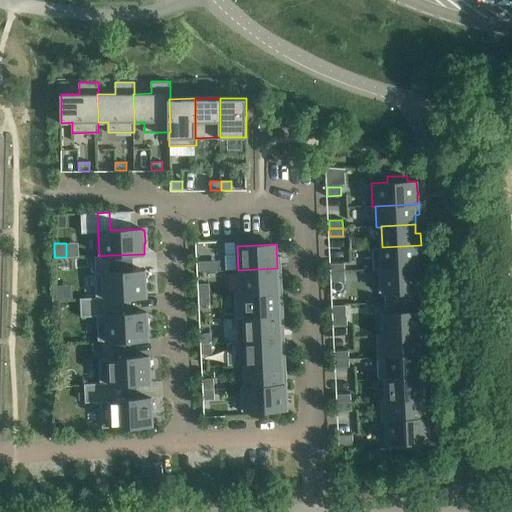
[(421,245),(382,247),(383,268),(383,269),(417,267),(417,258),(421,258),(421,245)]
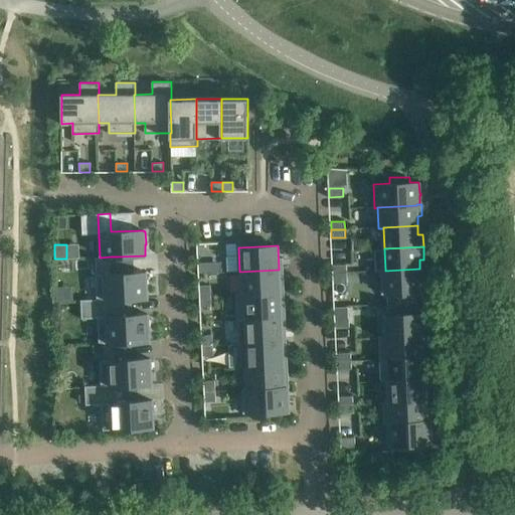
[(96,275),(97,299),(97,301),(114,300),(147,298),(147,287),(148,287),(147,274),(146,274),(146,272),(113,274),(112,256),(111,256),(100,258),(101,275),(96,275)]
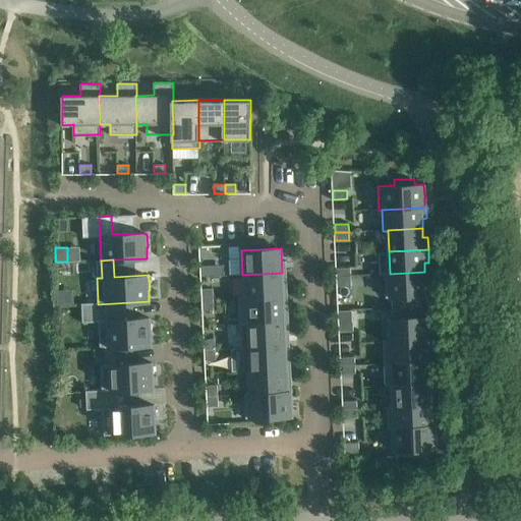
[(212,276),(212,266),(200,266),(201,277),(212,276)]
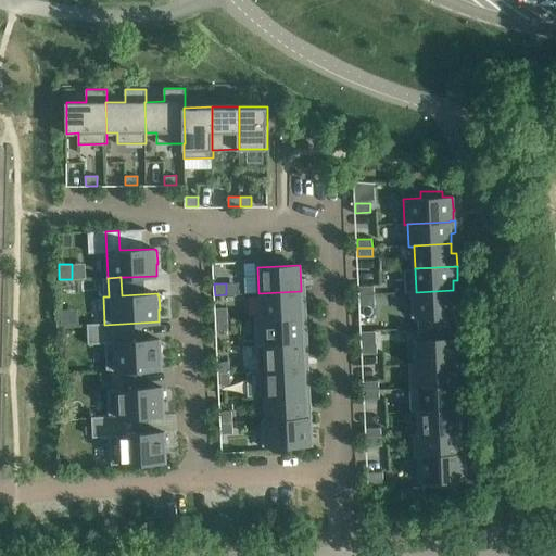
[(375,294),(374,286),(359,287),(359,295),(375,294)]
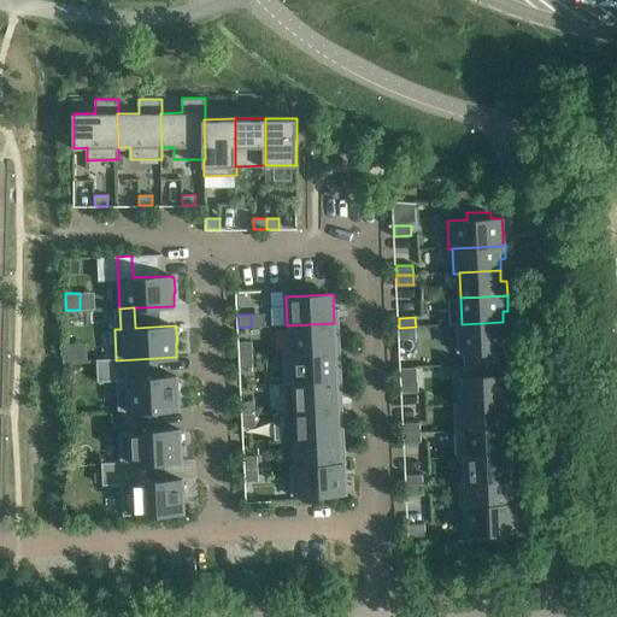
[(503,322),(462,324),(462,323),(456,323),(457,353),(463,353),(464,365),(499,363),(498,351),(504,351),(503,322)]
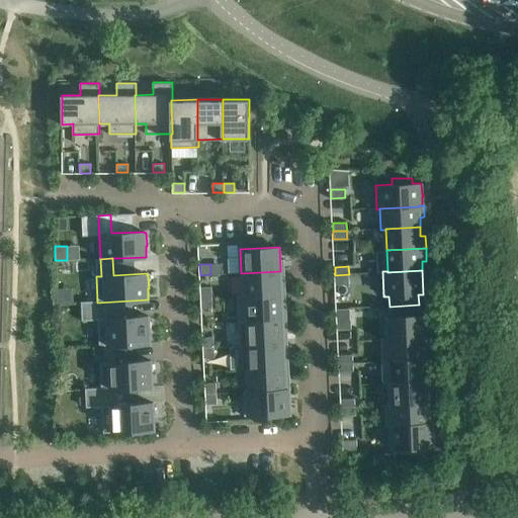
[(281,294),(280,271),(241,273),(242,295),(281,294)]
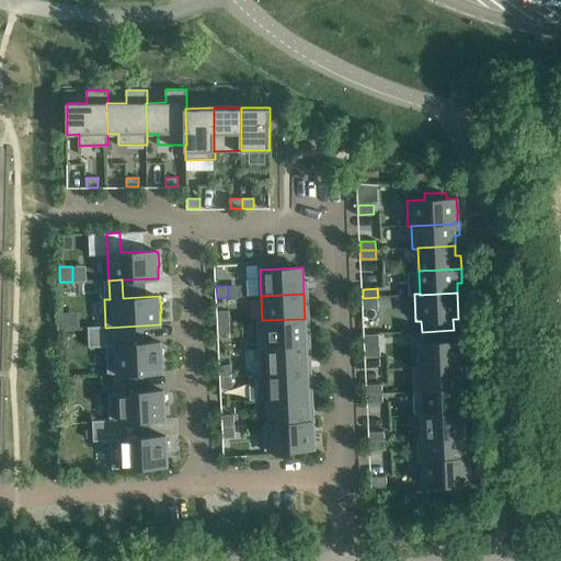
[(378,297),(363,298),(363,307),(378,306),(378,297)]
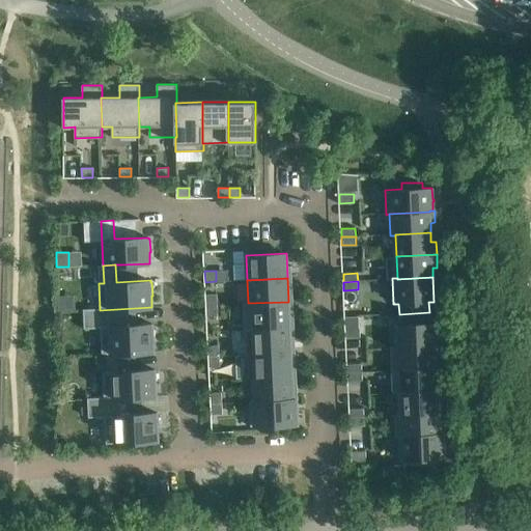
[(217,295),(205,295),(206,306),(217,305),(217,295)]
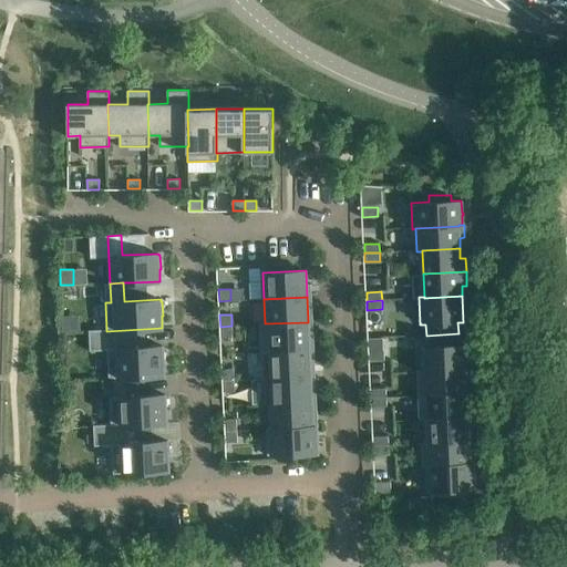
[(263,353),(271,352),(271,351),(309,350),(309,351),(315,350),(313,332),(308,332),(308,322),(265,323),(259,323),(261,353),(263,353)]
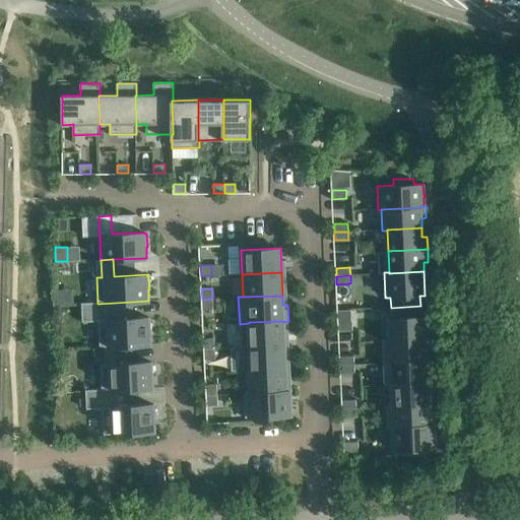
[(212,299),(202,300),(202,310),(213,309),(212,299)]
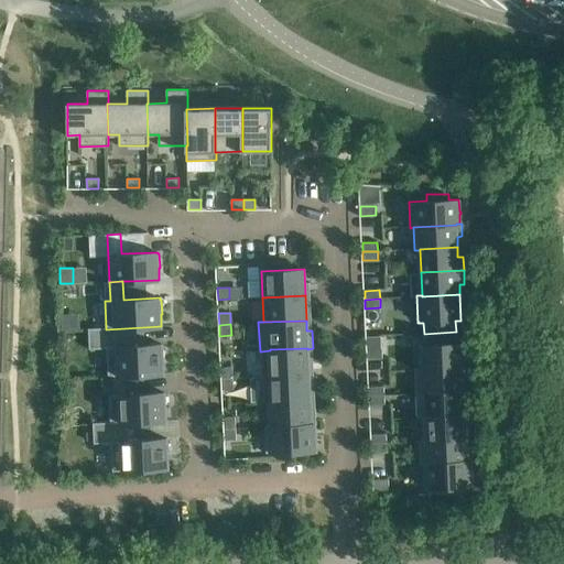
[(126,346),(125,328),(106,329),(106,327),(88,328),(89,349),(107,348),(108,377),(114,377),(127,376),(163,373),(163,360),(164,360),(163,347),(162,347),(162,344),(126,346)]
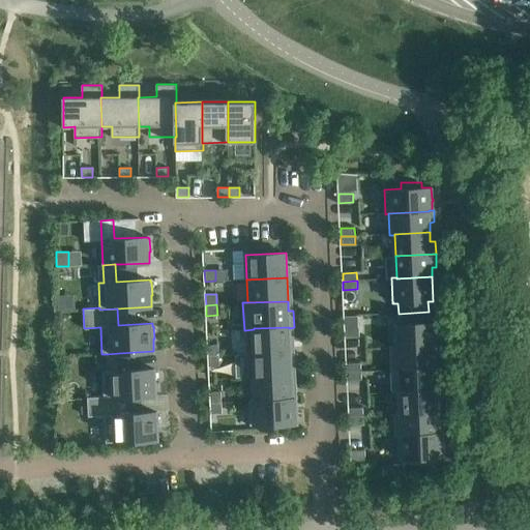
[(429,312),(399,314),(399,324),(393,324),(394,346),(394,347),(435,345),(434,322),(429,322),(429,312)]
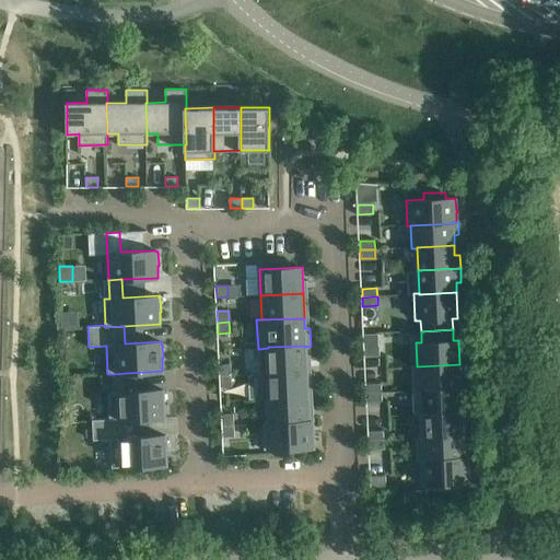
[(259,349),(260,374),(306,372),(305,347),(305,346),(268,347),(268,348),(259,349)]
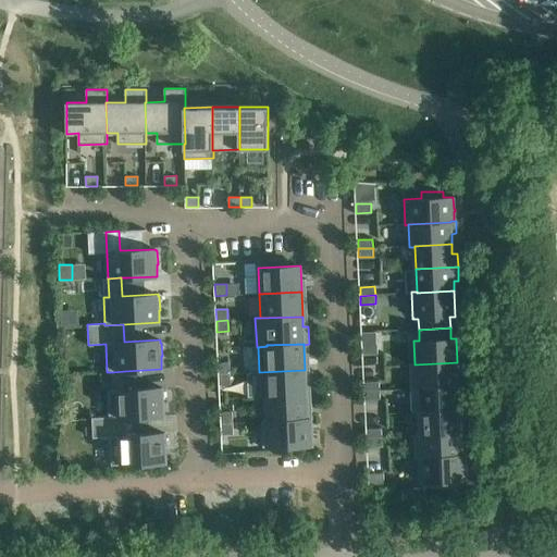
[(378,354),(378,345),(362,345),(363,354),(378,354)]
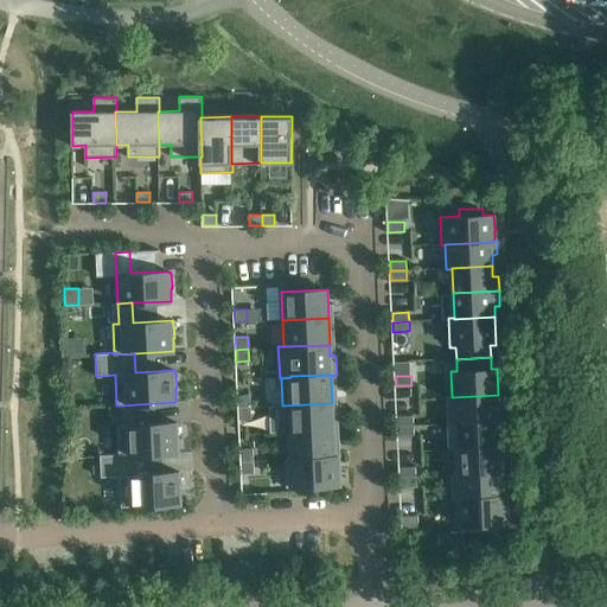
[(238,395),(238,408),(251,407),(250,395),(238,395)]
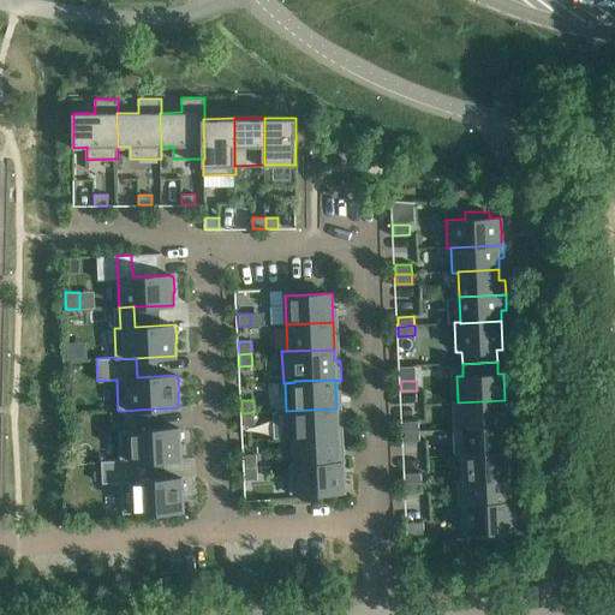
[(454,429),(506,427),(506,428),(512,428),(512,427),(511,412),(506,412),(505,400),(458,402),(458,401),(453,402),(454,429)]
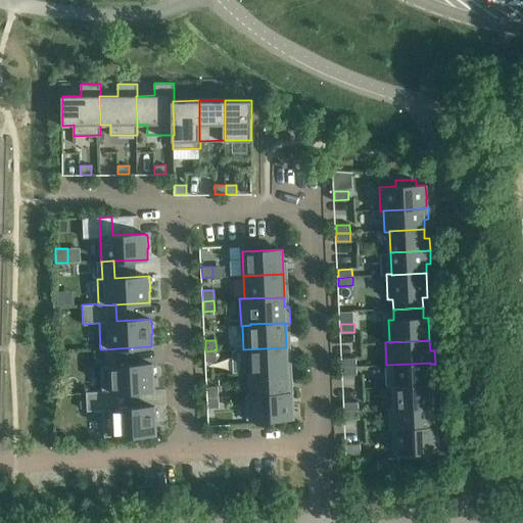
[(287,370),(286,347),(243,349),(244,373),(248,372),(287,370)]
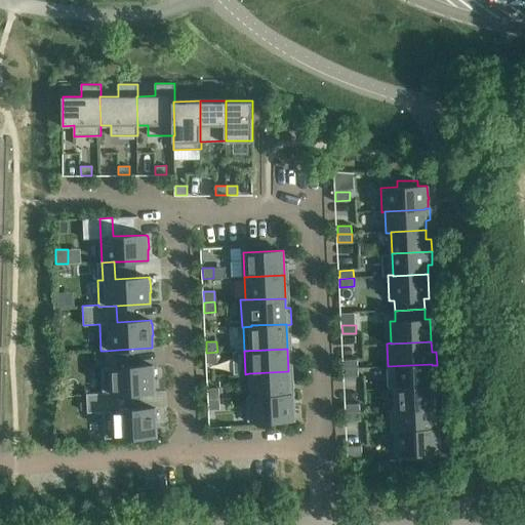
[(118,350),(106,351),(107,367),(102,368),(103,393),(103,395),(120,394),(154,392),(154,380),(155,380),(154,367),(153,367),(153,365),(119,367),(118,350)]
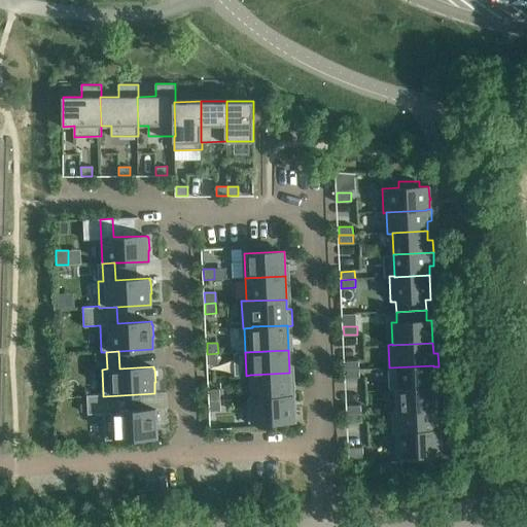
[(218,364),(218,353),(207,354),(208,364),(218,364)]
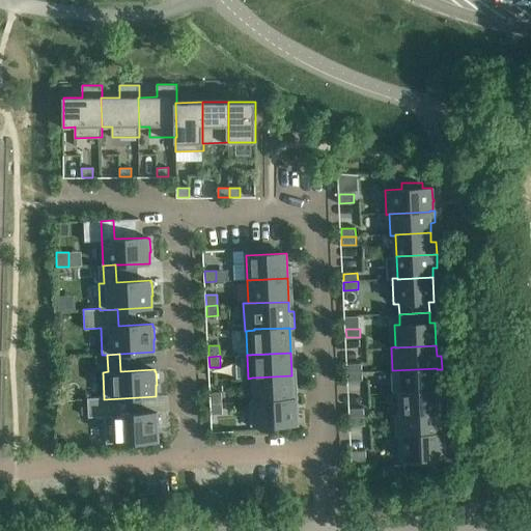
[(347,364),(347,372),(362,372),(361,364),(347,364)]
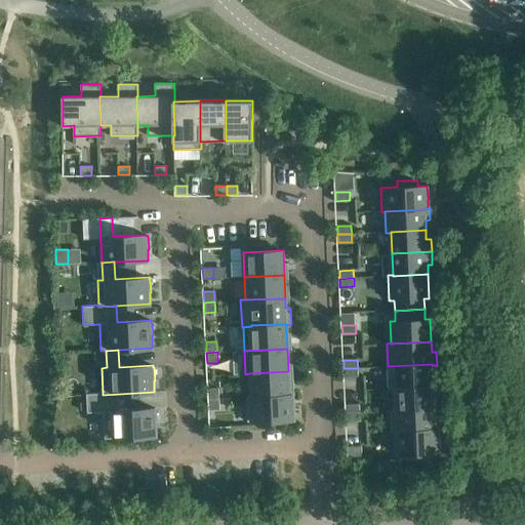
[(433,387),(432,365),(432,364),(388,366),(389,390),(393,390),(393,389),(433,387)]
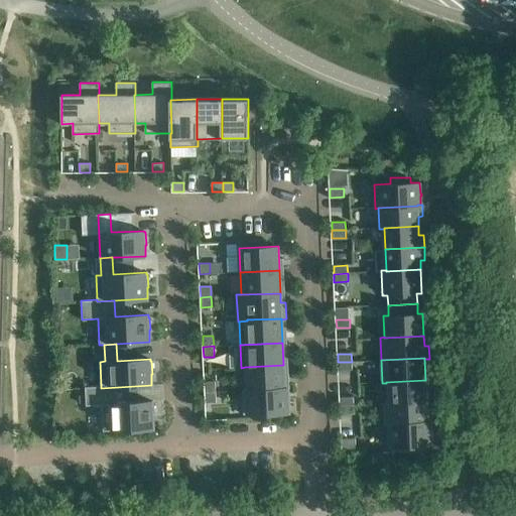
[(339,370),(352,370),(352,362),(338,362),(339,370)]
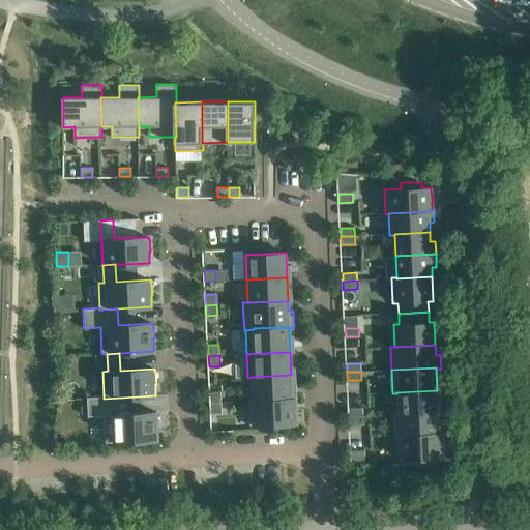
[(252,377),(253,400),(253,401),(292,399),(292,398),(291,375),(252,377)]
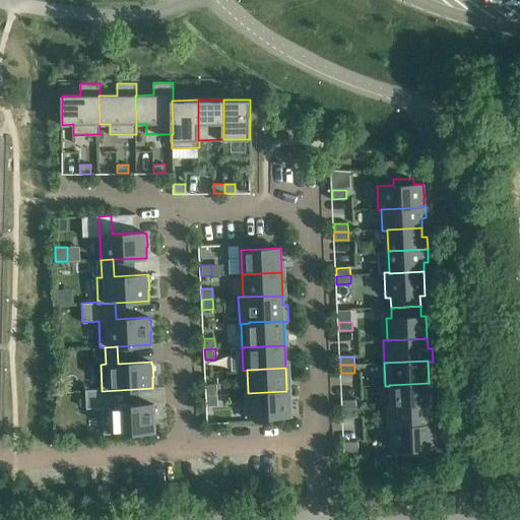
[(430,392),(429,383),(389,385),(389,386),(390,405),(390,406),(430,404),(430,405),(435,405),(434,392),(430,392)]
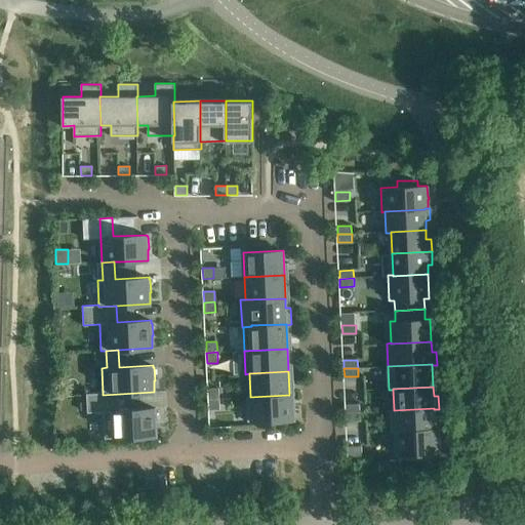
[(218,388),(208,389),(208,399),(219,399),(218,388)]
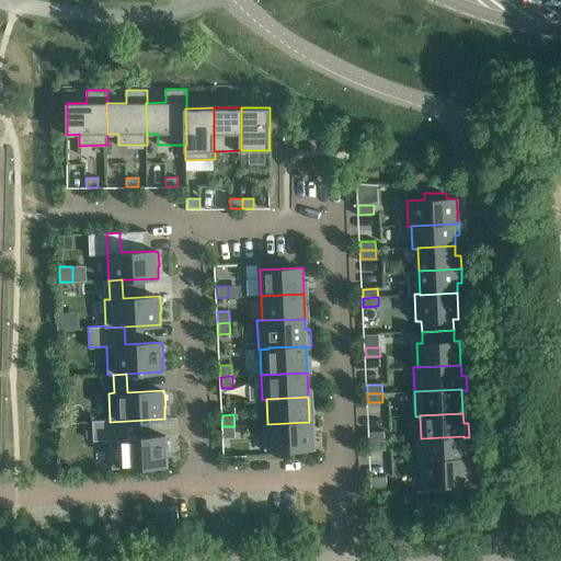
[(112,468),(167,466),(167,453),(168,453),(167,438),(165,438),(165,436),(129,437),(128,421),(110,422),(110,420),(92,421),(93,442),(111,441),(112,468)]
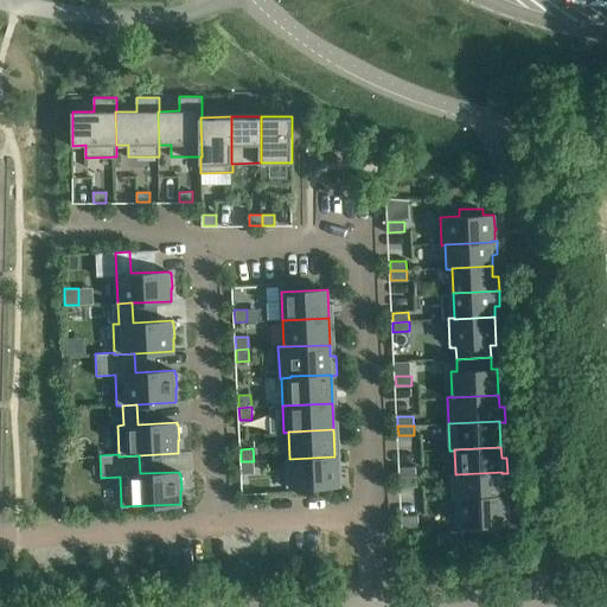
[(334,457),(289,459),(289,458),(285,458),(287,487),(340,485),(339,471),(342,471),(342,467),(339,467),(339,455),(334,455),(334,457)]
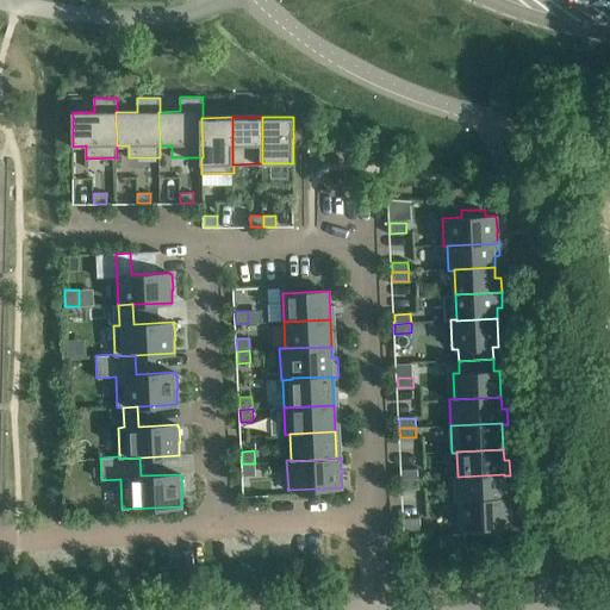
[(255,475),(255,464),(242,464),(243,477),(255,475)]
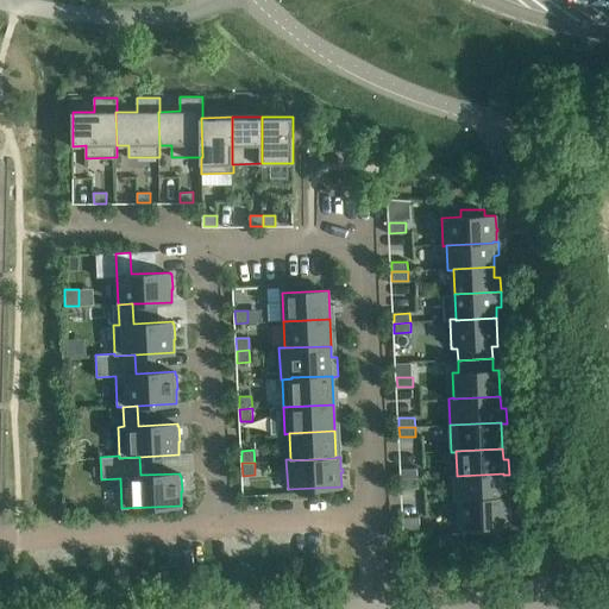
[(418,469),(401,470),(401,479),(418,478),(418,469)]
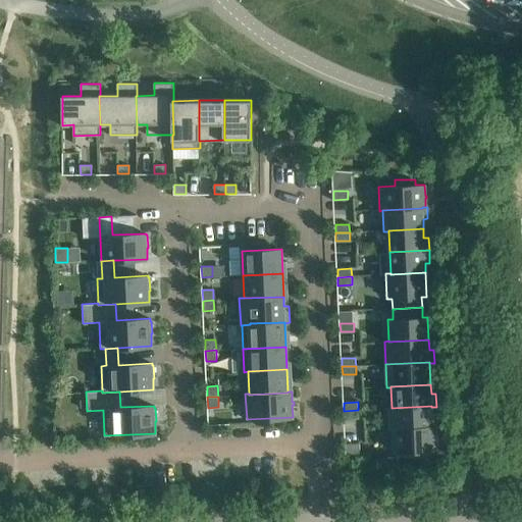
[(395,429),(432,427),(432,426),(431,407),(431,406),(392,408),(392,407),(387,407),(388,430),(395,429)]
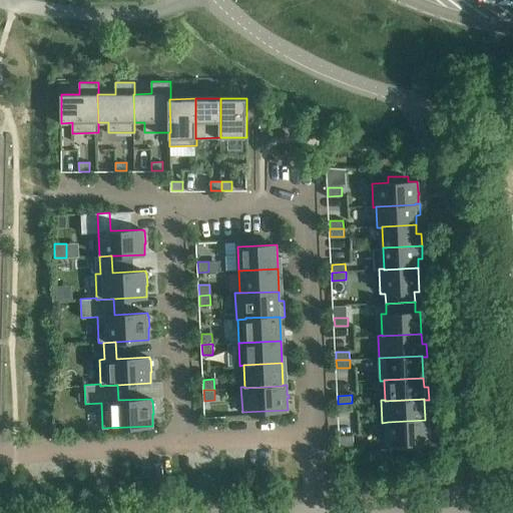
[(339,412),(352,411),(352,403),(338,404),(339,412)]
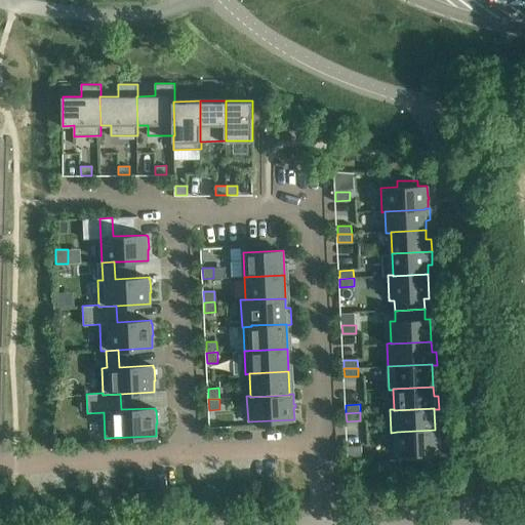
[(438,428),(435,429),(435,430),(397,432),(398,454),(410,453),(410,459),(431,458),(430,452),(439,452),(439,441),(440,441),(440,439),(439,439),(438,428)]
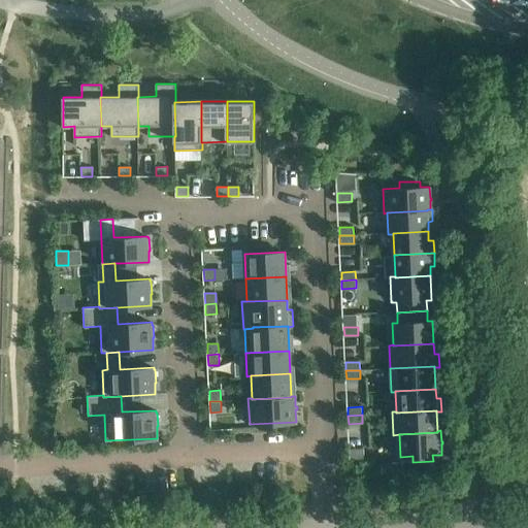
[(364,449),(350,449),(350,457),(364,457),(364,449)]
